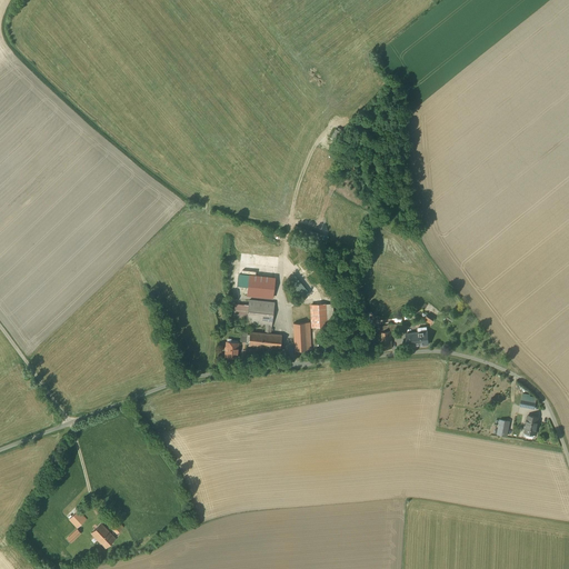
[(309,293),(295,276),(289,280),(303,299),(309,293)]
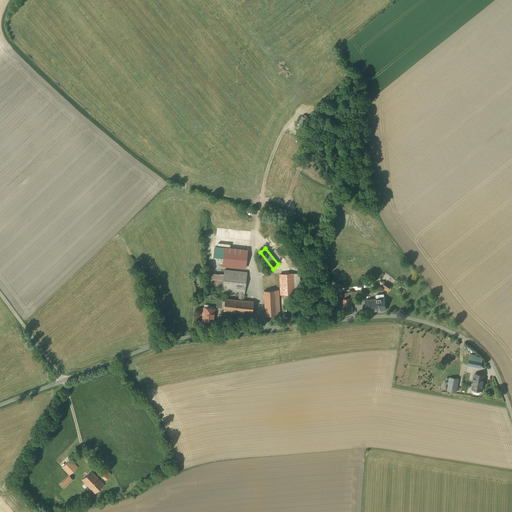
[(246,272),(224,269),(224,275),(212,273),(210,287),(222,288),(221,291),(239,294),(239,300),(243,301),(246,272)]
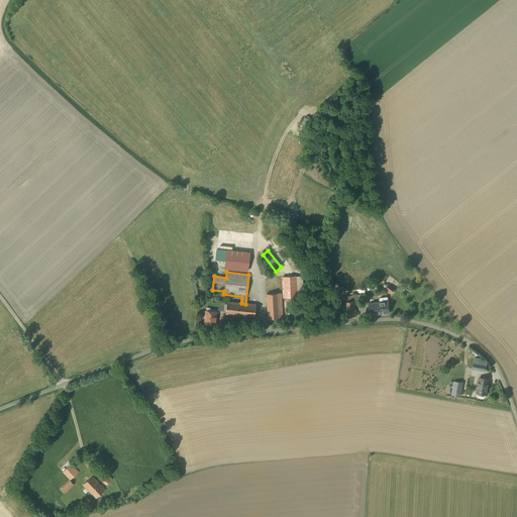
[(282,294),(267,295),(268,319),(284,318),(283,298),(304,298),(303,277),(282,278),(282,294)]
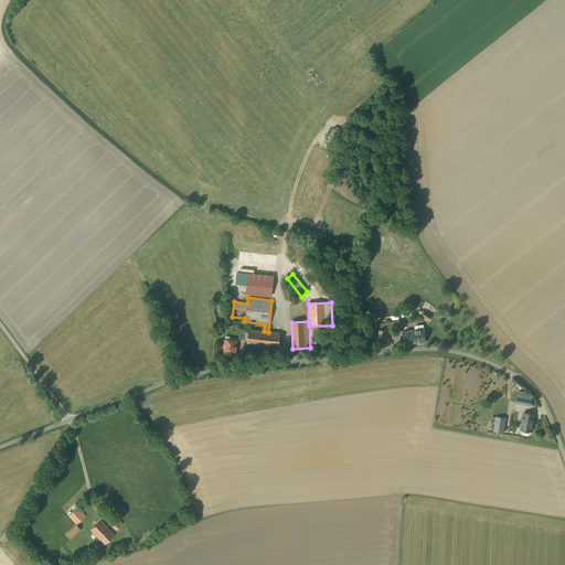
[(432,317),(425,312),(422,318),(427,322),(432,317)]
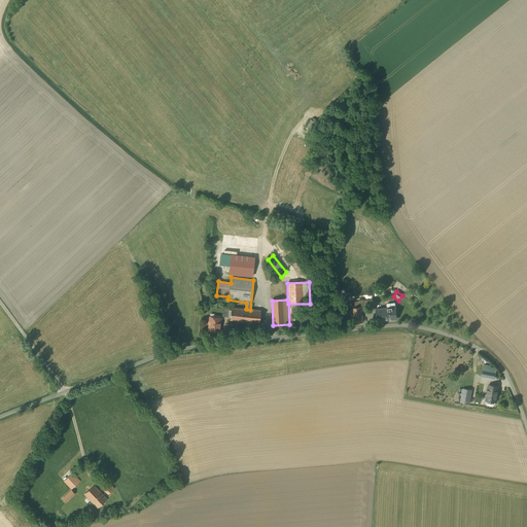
[(361,304),(350,305),(351,321),(362,320),(361,304)]
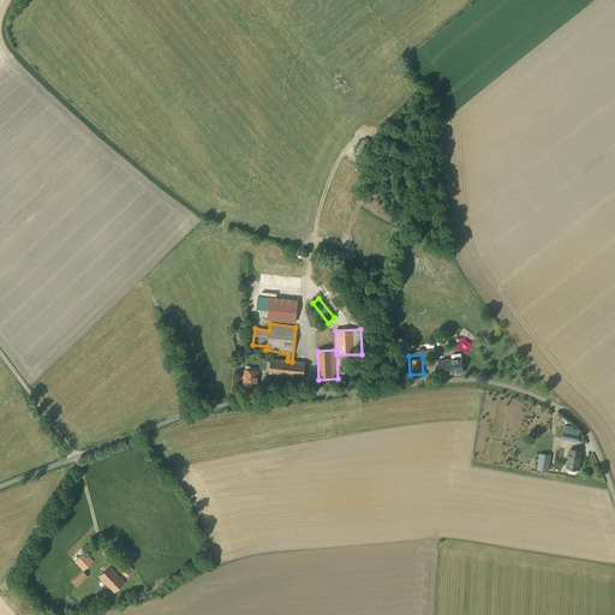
[(452,360),(439,362),(440,375),(463,374),(461,354),(452,356),(452,360)]
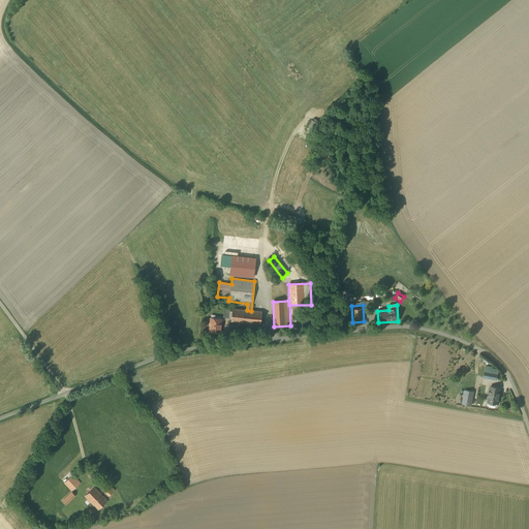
[(247,310),(232,309),(231,322),(259,325),(261,312),(251,311),(247,310)]
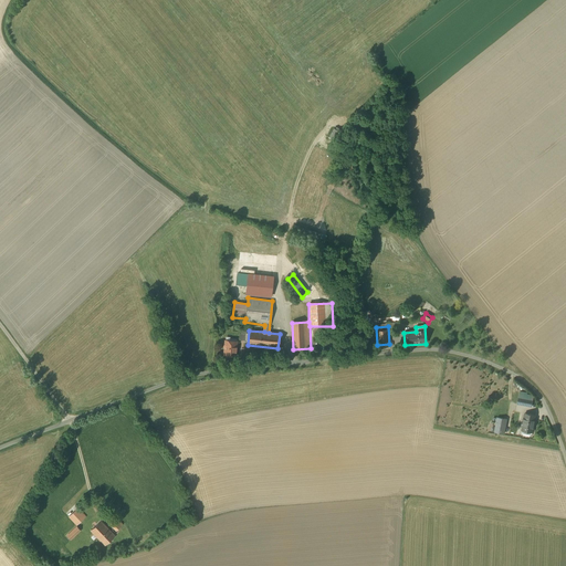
[(238,342),(224,341),(223,356),(236,357),(238,342)]
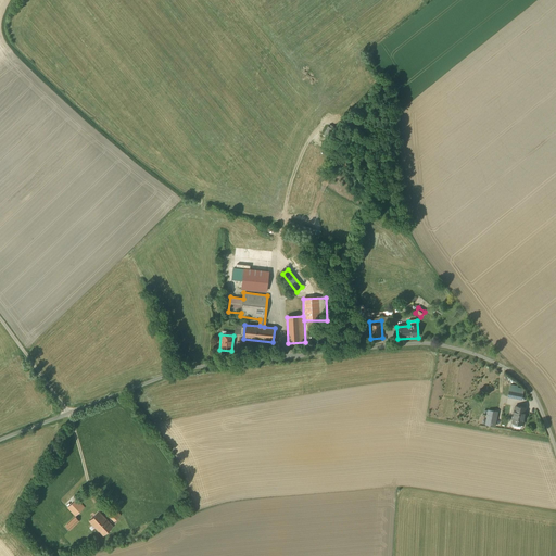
[(518,389),(513,388),(510,397),(523,401),(526,393),(517,392),(518,389)]
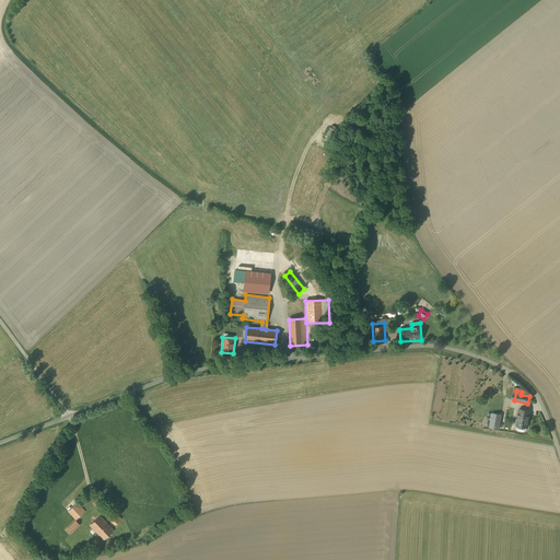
[(535,412),(522,409),(518,428),(531,431),(535,412)]
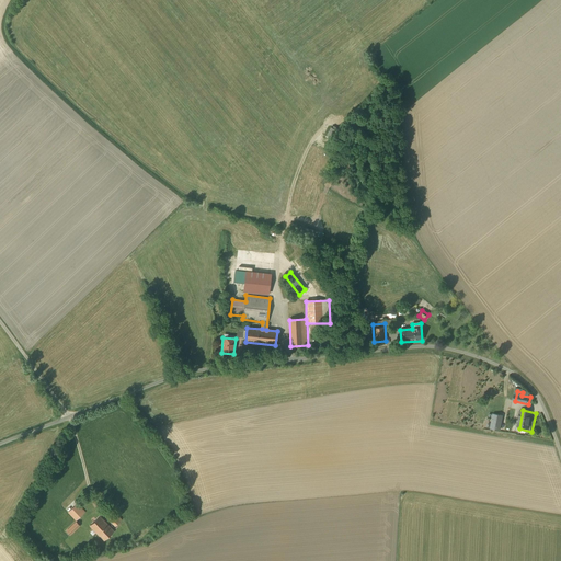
[(504,415),(494,414),(492,430),(502,431),(504,415)]
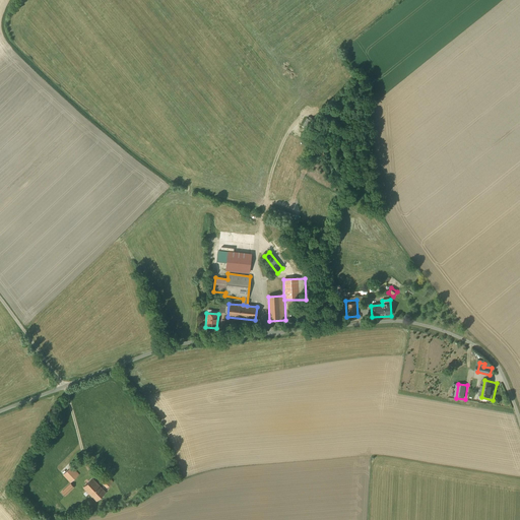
[(79,474),(71,466),(63,474),(70,482),(79,474)]
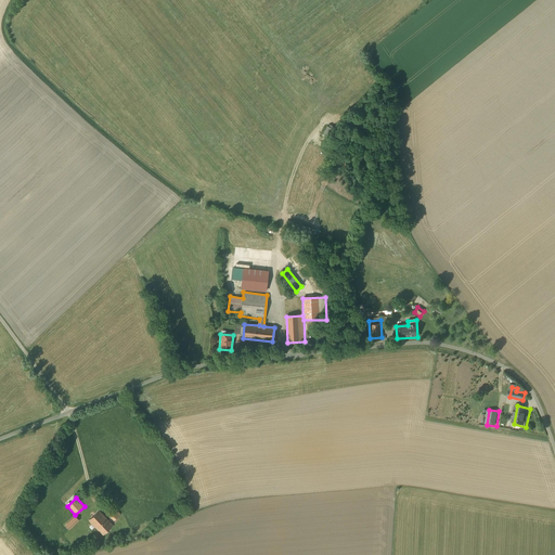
[(120,513),(114,506),(107,513),(114,519),(120,513)]
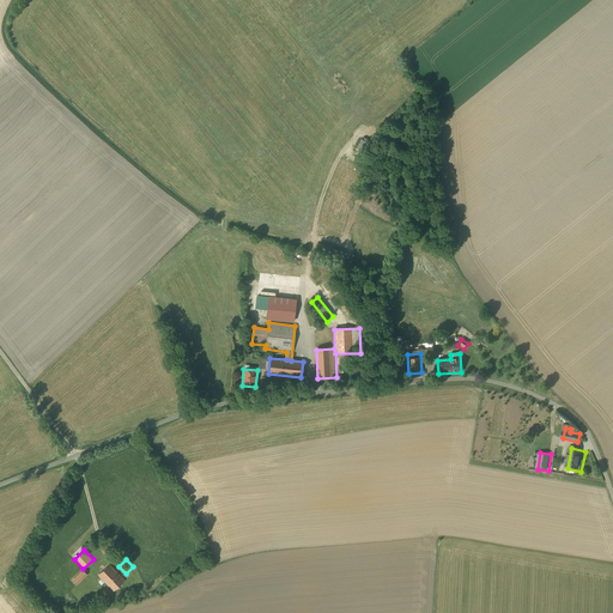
[(110,564),(99,575),(114,589),(125,580),(110,564)]
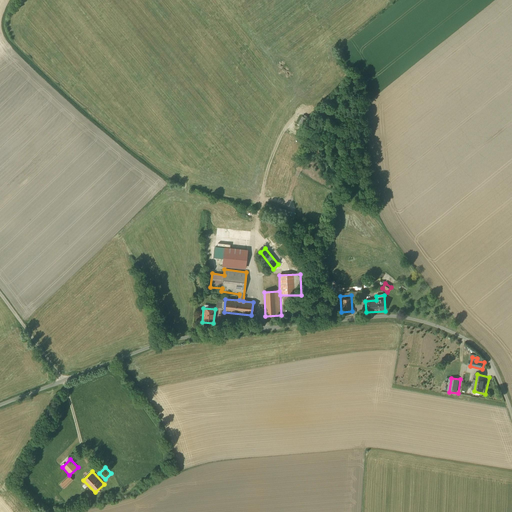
[(72,479),(69,476),(60,484),(63,488),(72,479)]
